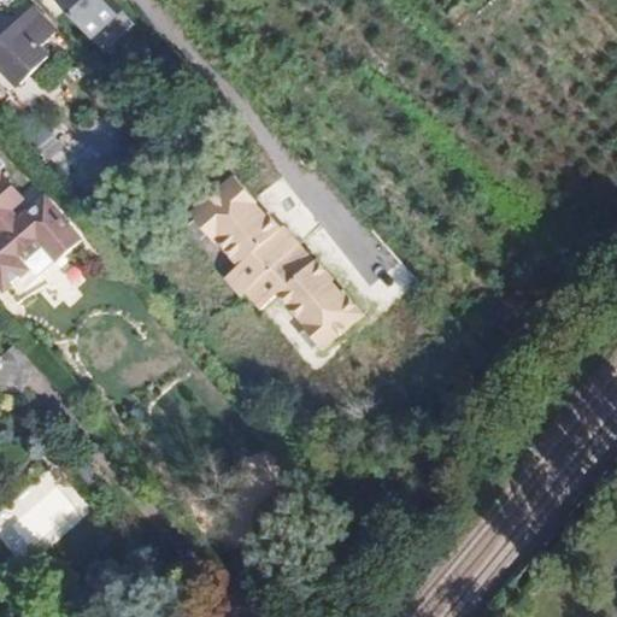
[(53,0),(94,43),(119,21),(100,0),(53,0)]
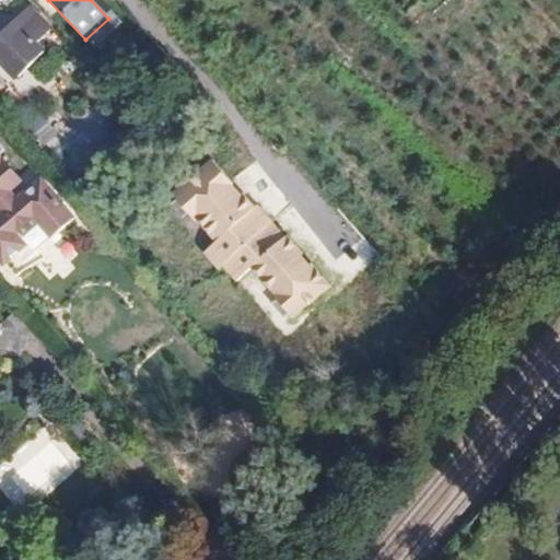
[(32,9),(0,39),(0,60),(19,79),(45,53),(36,44),(51,28),(32,9)]
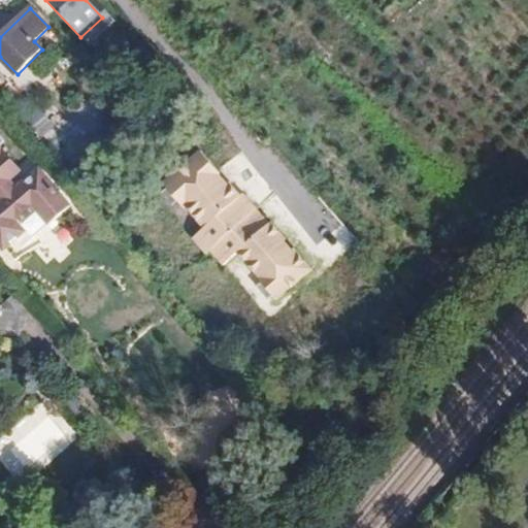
[(95,50),(118,26),(106,14),(84,38),(95,50)]
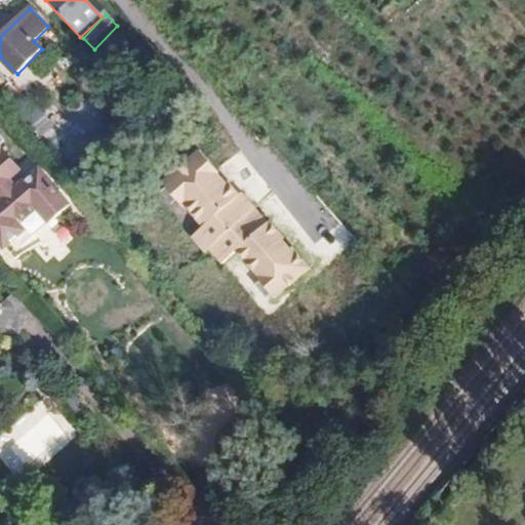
[(44,137),(56,124),(37,107),(25,120),(44,137)]
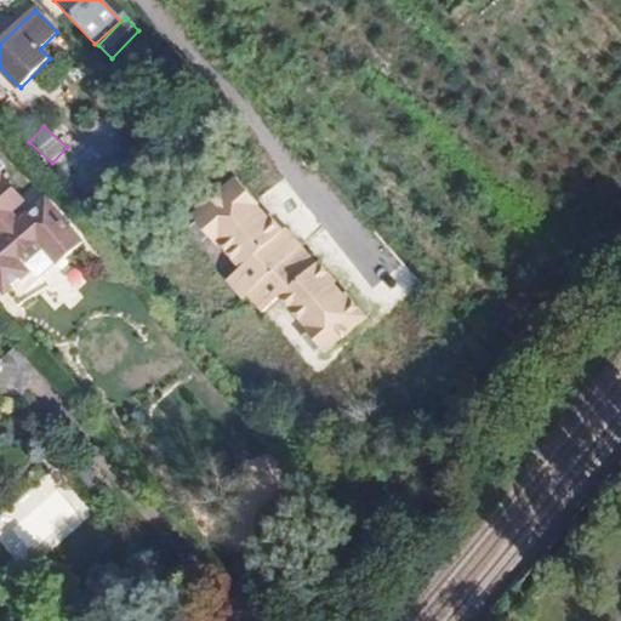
[(84,243),(47,201),(21,226),(10,214),(24,200),(0,172),(0,231),(5,238),(0,241),(0,285),(15,303),(84,243)]
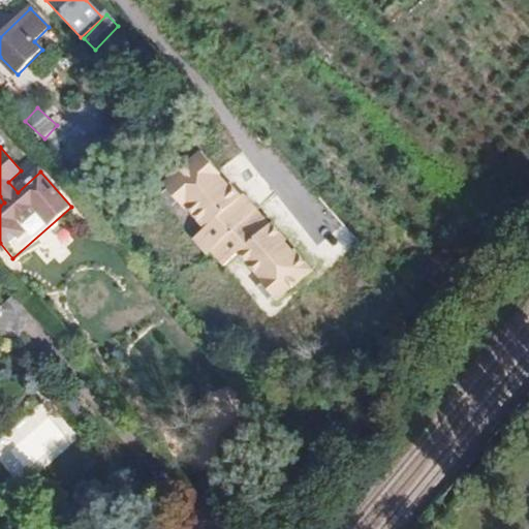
[(198,153),(161,186),(183,211),(184,209),(203,230),(190,241),(204,256),(208,252),(221,268),(236,254),(258,280),(257,281),(275,302),(310,272),(292,251),(290,252),(282,243),(283,241),(269,224),(268,225),(254,210),(254,211),(241,194),(238,197),(228,186),(226,187),(216,175),(217,174),(198,153)]
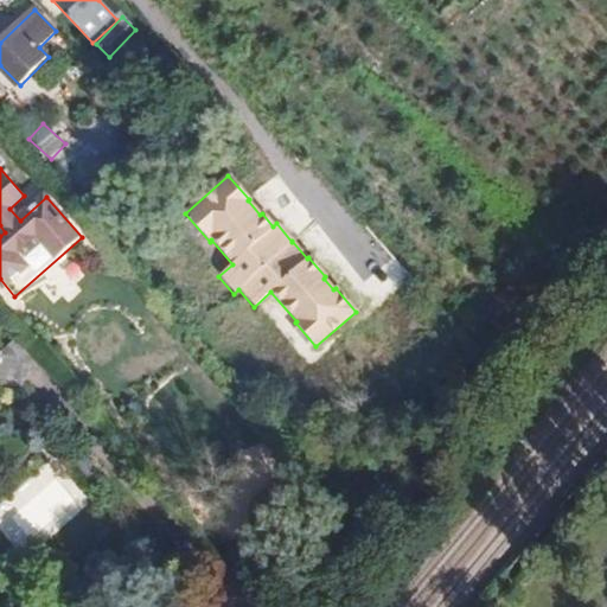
[(0,346),(0,347),(0,376),(17,378),(19,347),(0,346)]
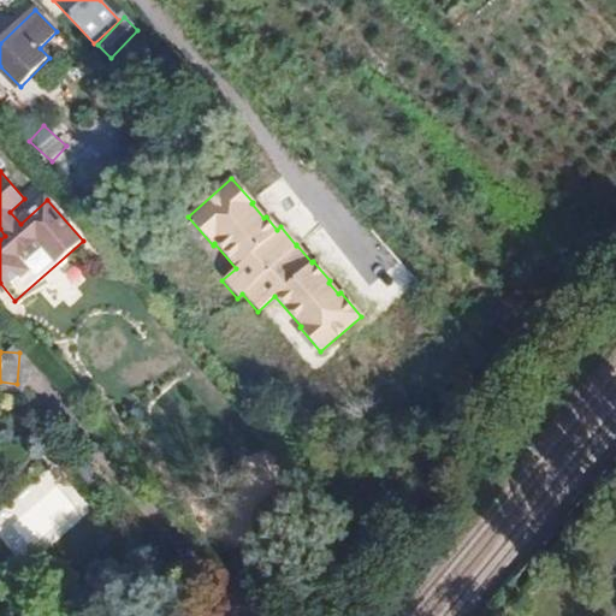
[(72,471),(94,495),(106,484),(84,460),(72,471)]
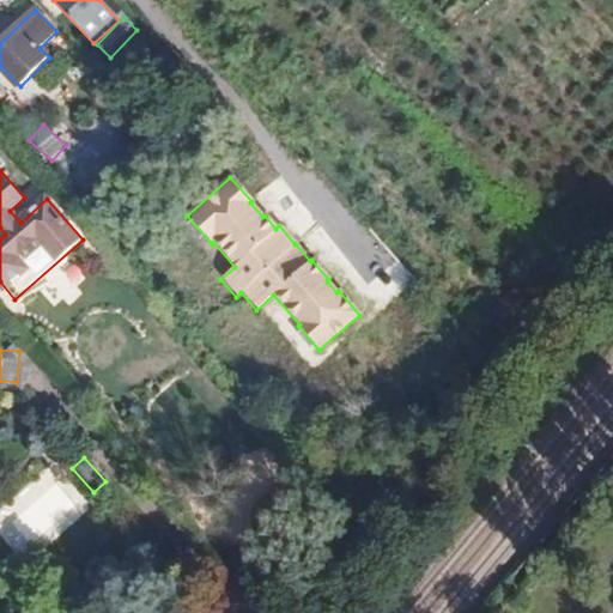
All buildings are outlined.
